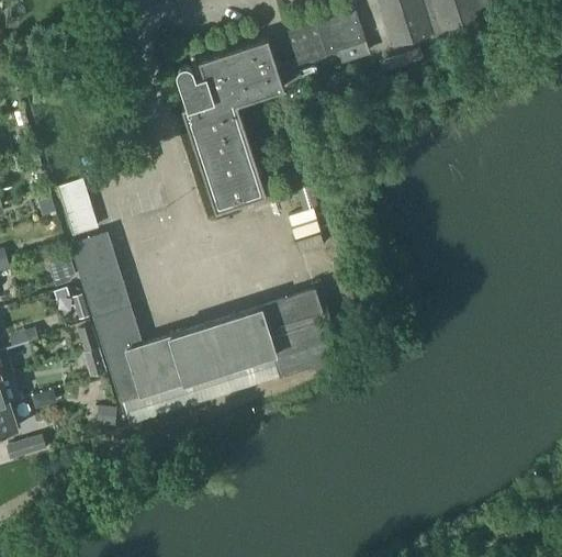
[(375,0),(392,49),(431,37),(433,40),(445,36),(444,33),(482,21),(480,11),(487,8),(485,0),(375,0)]
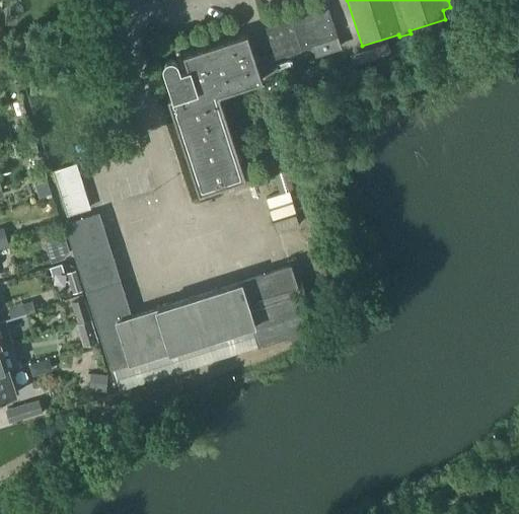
[(314,50),(338,43),(327,11),(293,22),(293,24),(263,34),(273,63),(314,50)]
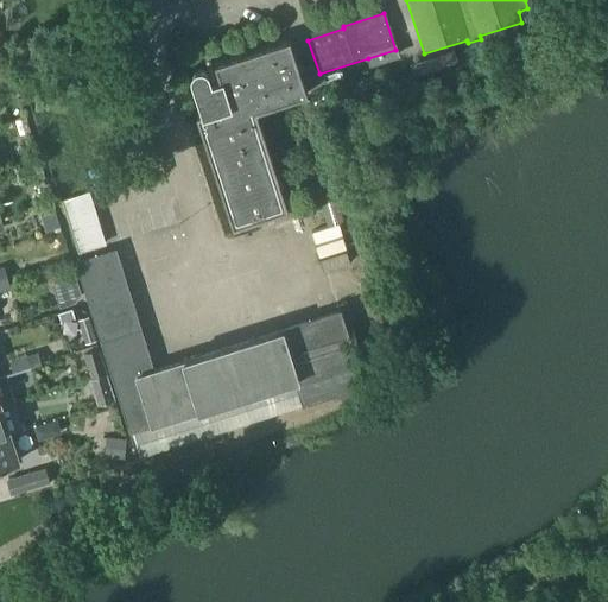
[(217,75),(208,78),(206,76),(203,76),(200,75),(197,76),(195,78),(194,81),(192,83),(192,86),(203,119),(195,121),(232,233),(286,215),(254,116),(308,100),(291,46),(215,70),(217,75)]
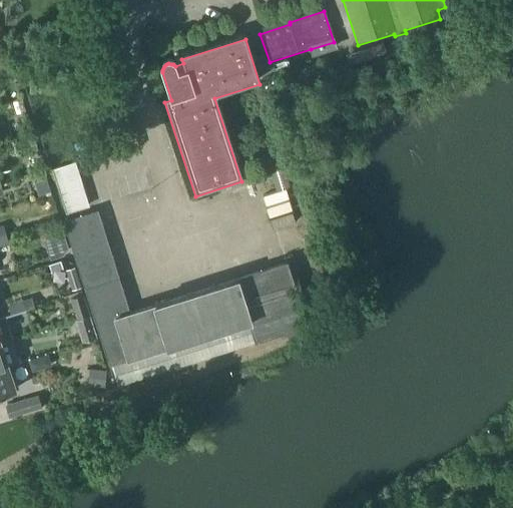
[(337,51),(334,42),(311,49),(314,58),(337,51)]
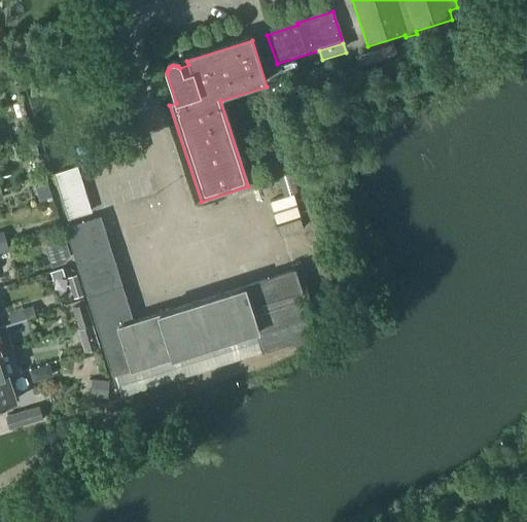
[(57,173),(66,220),(91,215),(81,168),(57,173)]
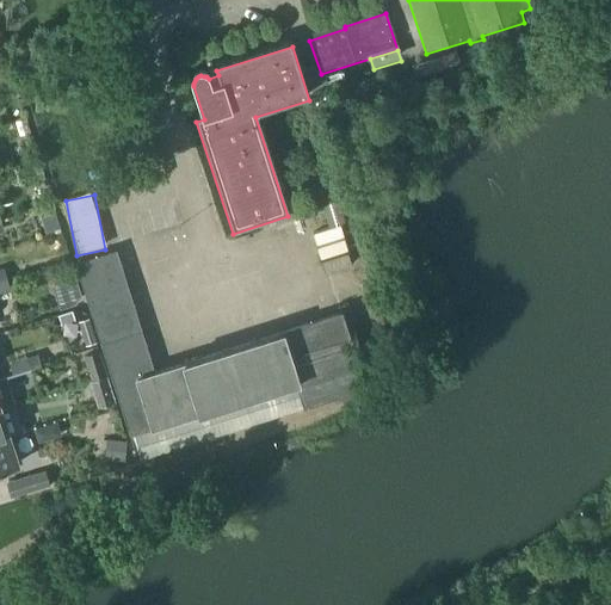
[(325,213),(331,232),(344,227),(338,208),(325,213)]
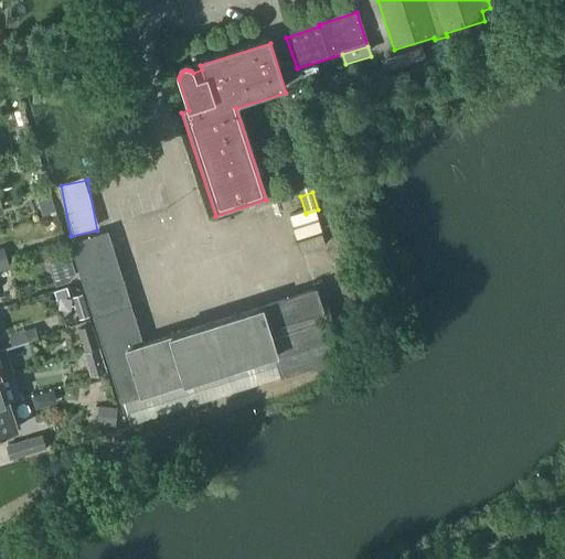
[(106,237),(73,248),(71,248),(121,406),(275,357),(281,378),(337,362),(316,293),(142,348),(106,237)]
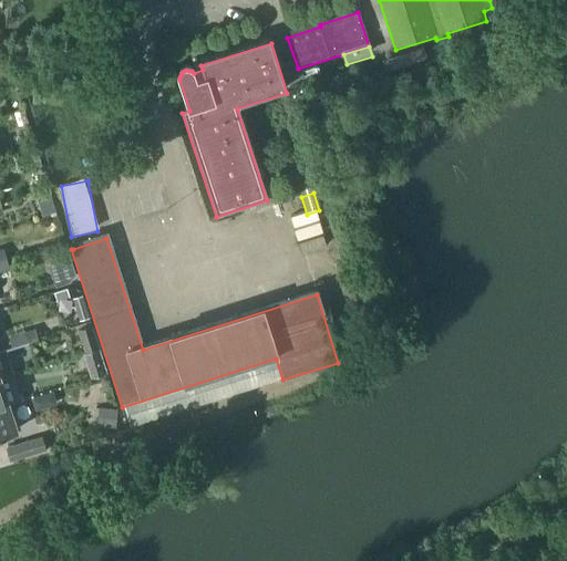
[(50,280),(53,291),(69,286),(75,279),(70,260),(54,266),(58,277),(50,280)]
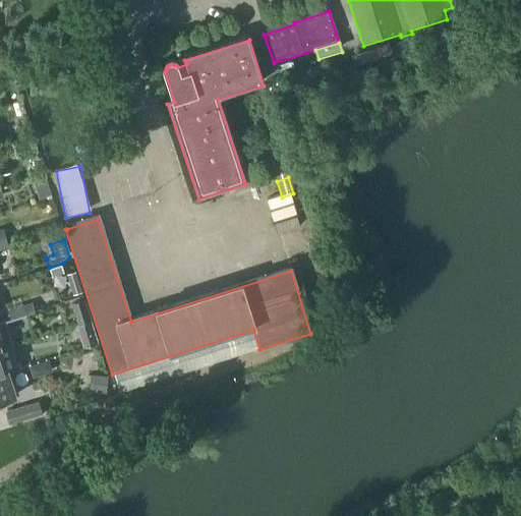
[(6,243),(0,244),(0,253),(8,251),(6,243)]
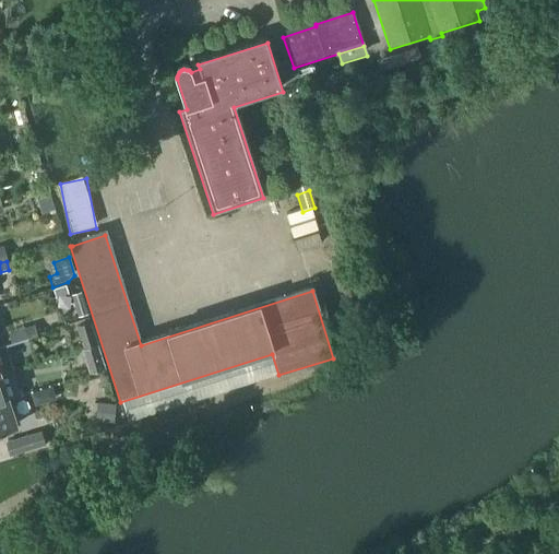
[(67,290),(54,294),(56,302),(69,297),(67,290)]
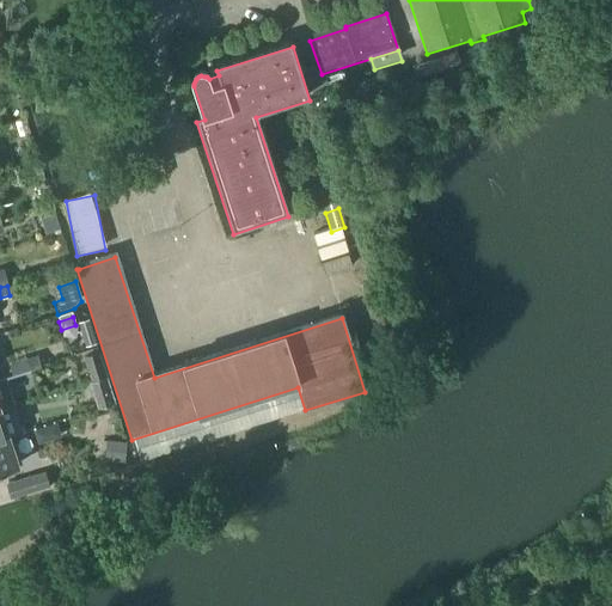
[(79,328),(84,346),(95,342),(89,325),(79,328)]
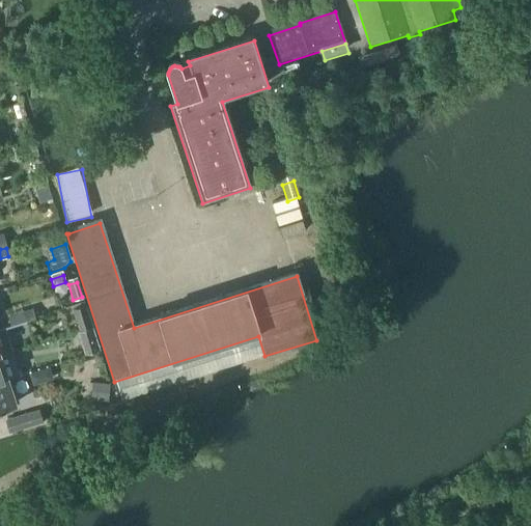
[(89,330),(82,309),(68,313),(76,335),(89,330)]
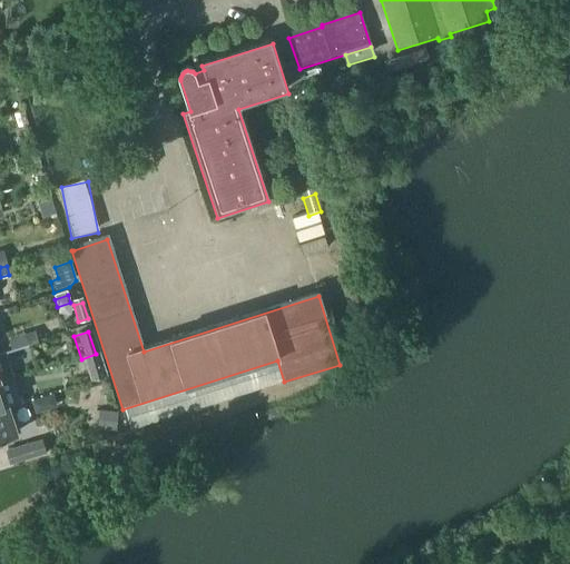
[(9,345),(11,353),(28,347),(37,345),(33,337),(9,345)]
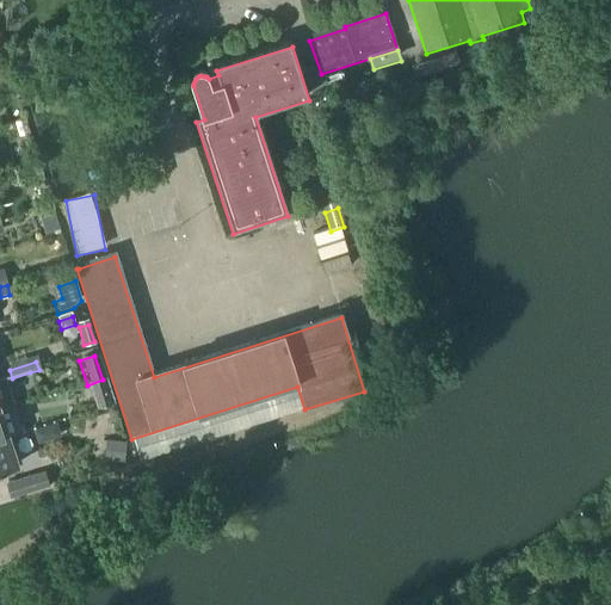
[(0,414),(16,409),(7,382),(0,384),(0,414)]
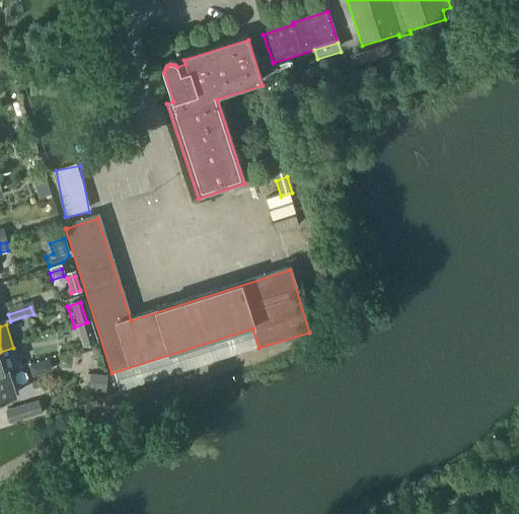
[(97,346),(91,327),(75,333),(81,351),(97,346)]
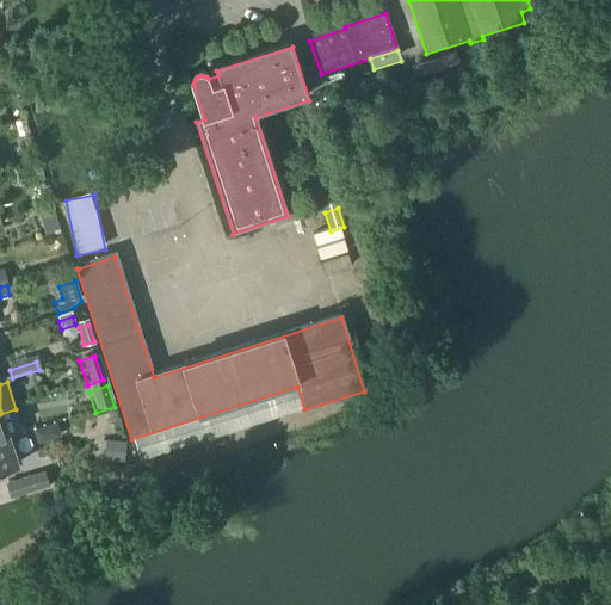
[(16,409),(0,414),(0,444),(10,442),(25,437),(16,409)]
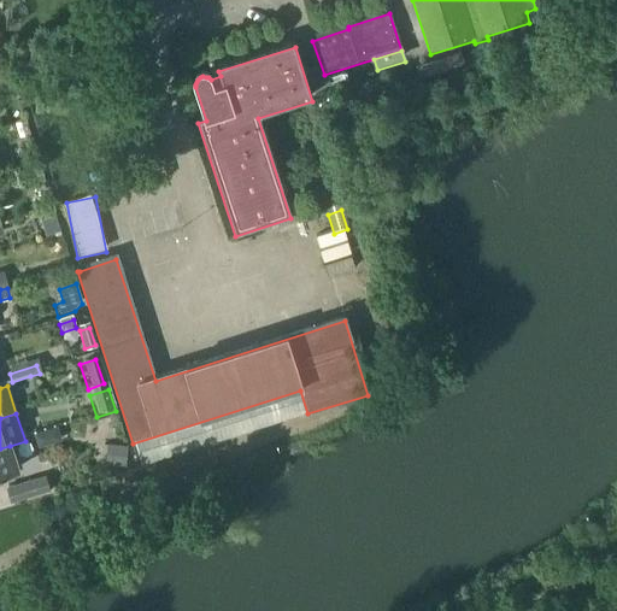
[(57,433),(33,440),(37,453),(60,446),(57,433)]
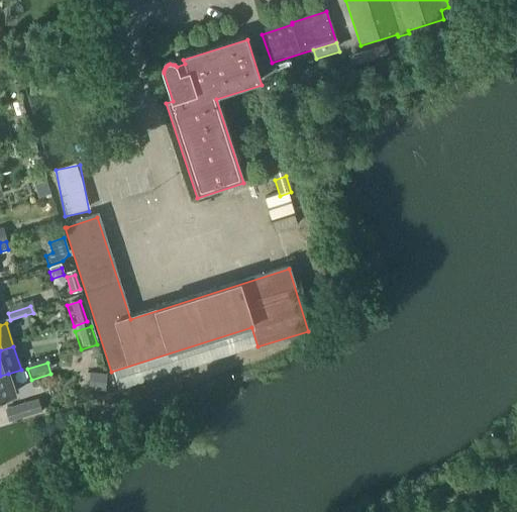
[(8,374),(0,376),(0,402),(15,398),(8,374)]
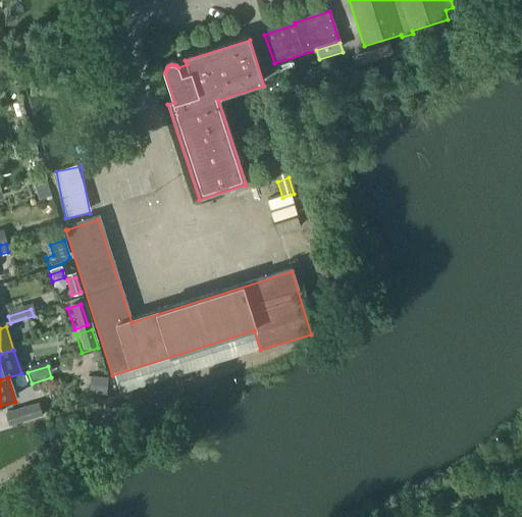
[(91,379),(89,398),(104,399),(105,381),(91,379)]
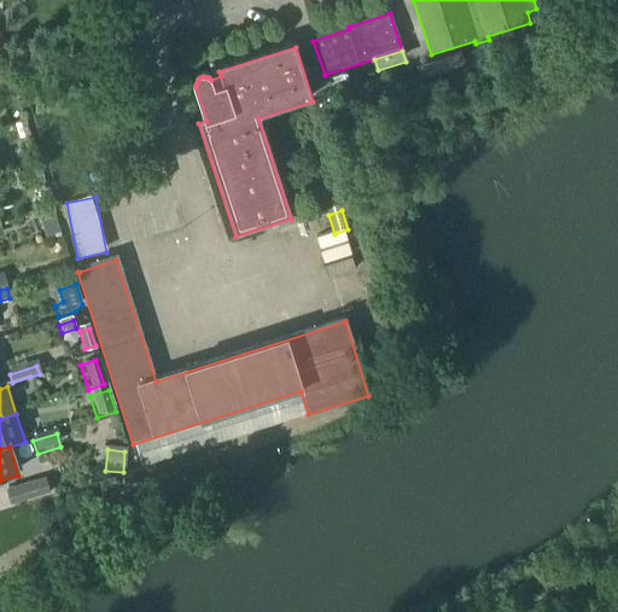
[(45,483),(18,490),(9,494),(13,508),(48,497),(45,483)]
